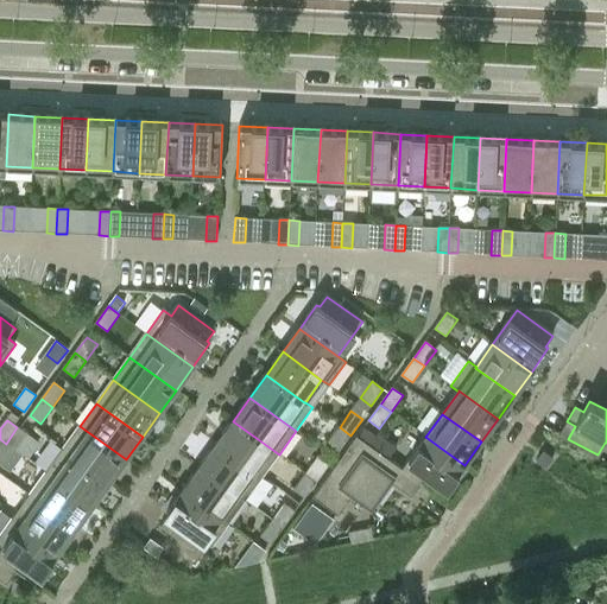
[(279,455),(233,421),(216,444),(263,477),(279,455)]
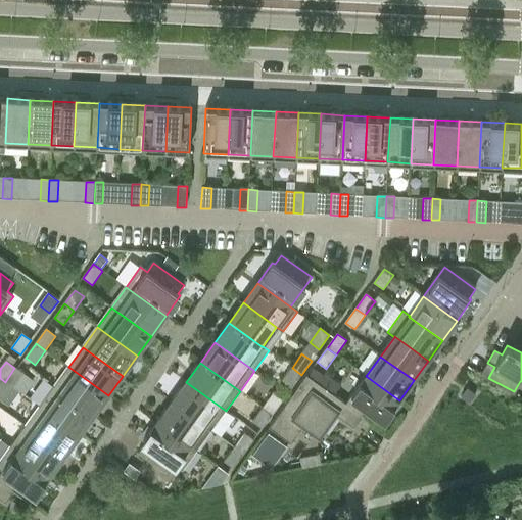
[(68,367),(54,387),(94,416),(108,395),(68,367)]
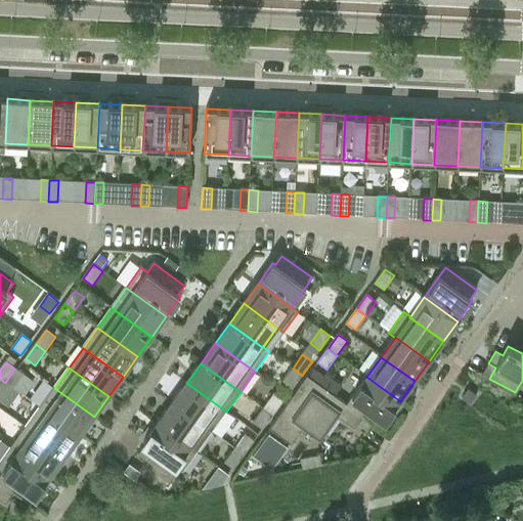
[(5,383),(14,389),(24,375),(14,368),(5,383)]
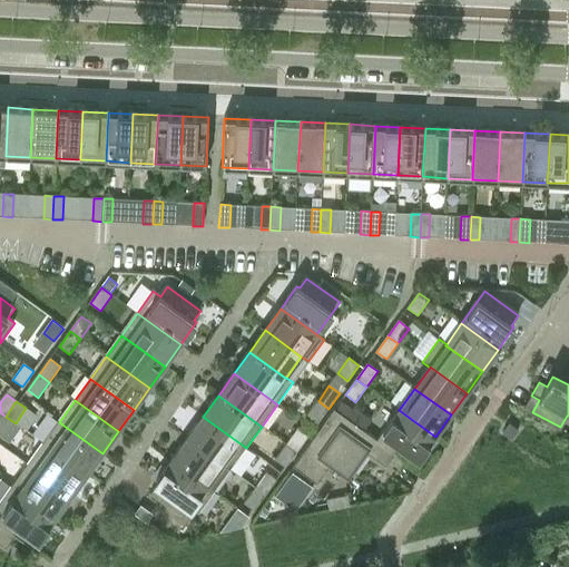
[(329,409),(319,401),(307,417),(317,423),(329,409)]
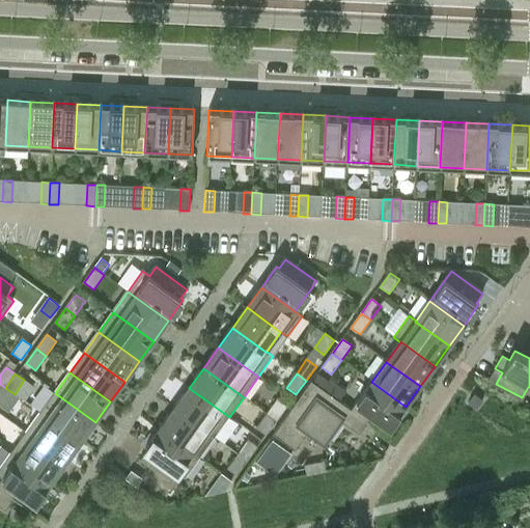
[(24,380),(15,394),(25,401),(34,387),(24,380)]
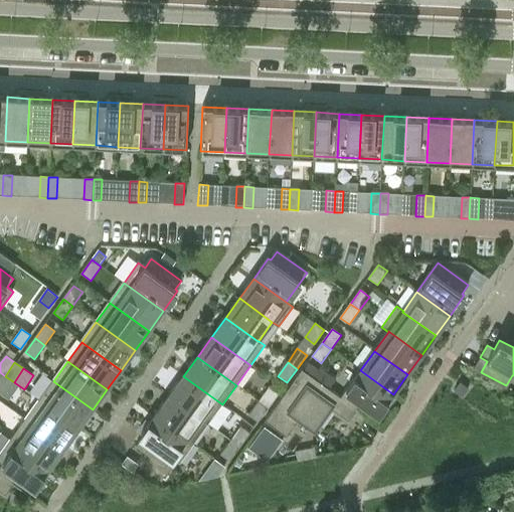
[(313,378),(329,390),(337,380),(321,368),(313,378)]
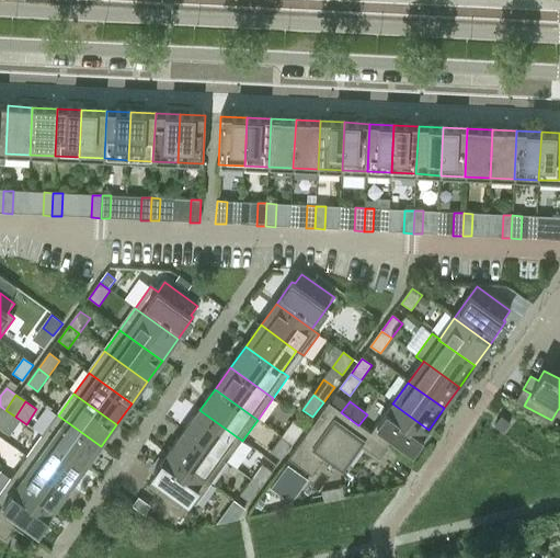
[(370,434),(358,425),(329,403),(288,459),(312,477),(326,457),(342,469),(360,445),(380,460),(389,447),(387,446),(370,434)]
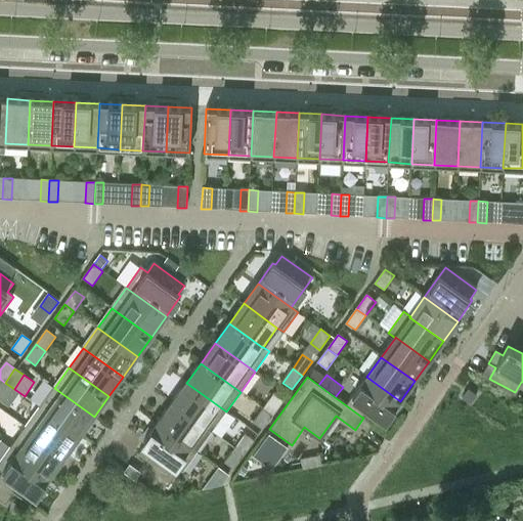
[(366,377),(346,405),(361,417),(367,408),(385,422),(400,401),(366,377)]
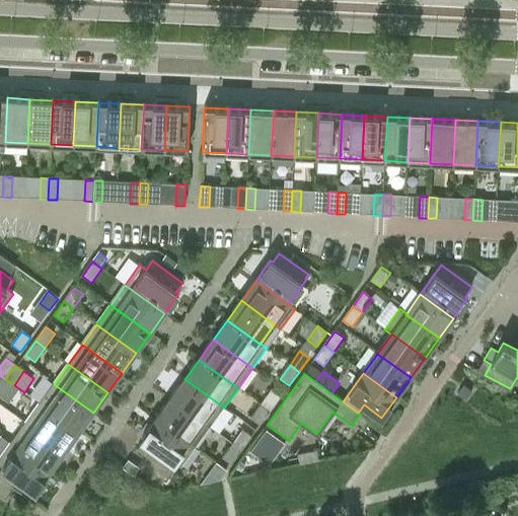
[(259,376),(251,389),(262,394),(269,380),(259,376)]
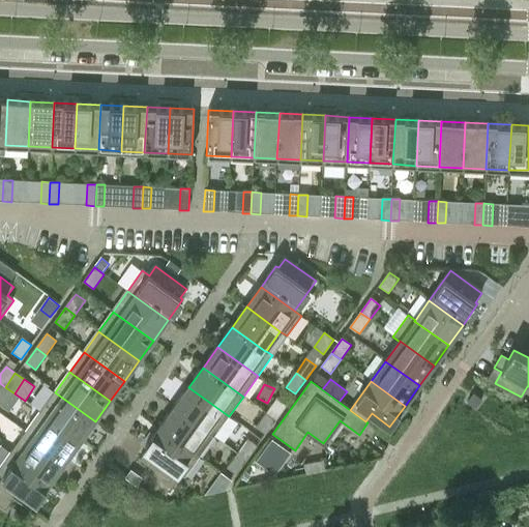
[(15,393),(5,387),(0,393),(0,405),(4,408),(15,393)]
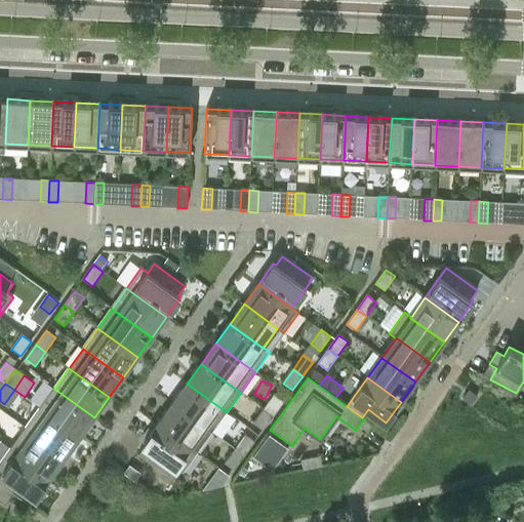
[(172,404),(205,428),(205,429),(211,433),(227,412),(187,384),(172,404)]
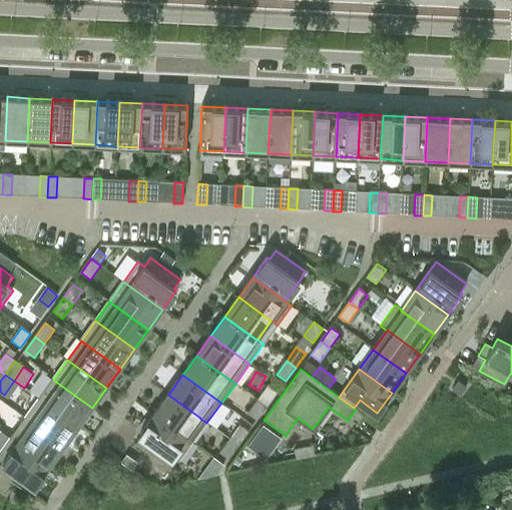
[(53,380),(39,399),(78,427),(92,408),(53,380)]
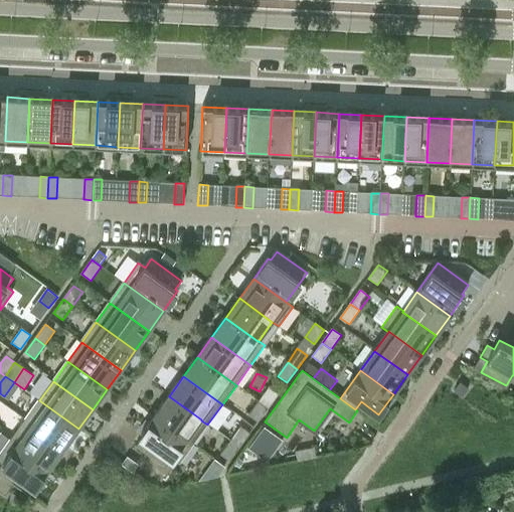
[(469,389),(461,384),(455,392),(463,398),(469,389)]
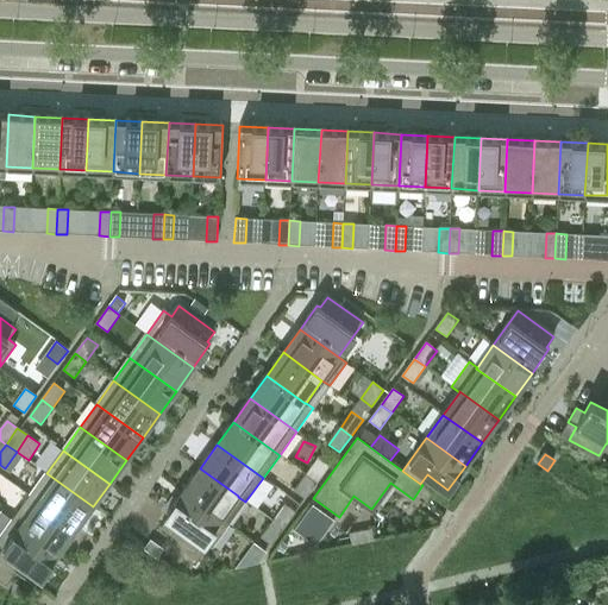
[(318,458),(306,474),(317,483),(328,466),(318,458)]
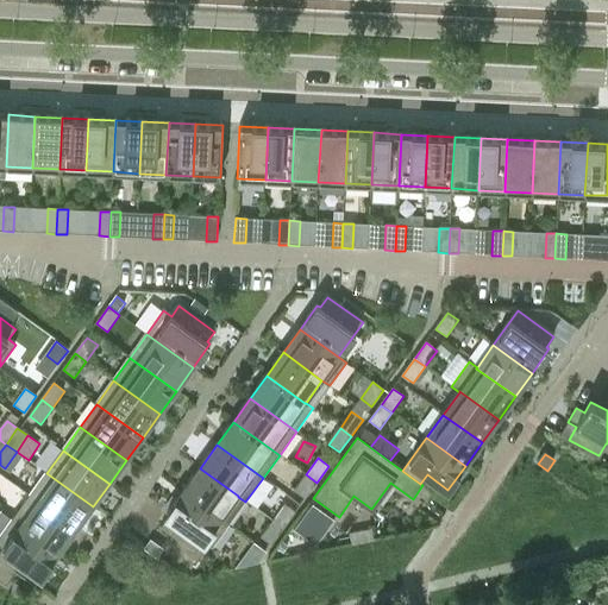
[(223,518),(238,497),(238,496),(200,468),(183,491),(221,520),(223,518)]
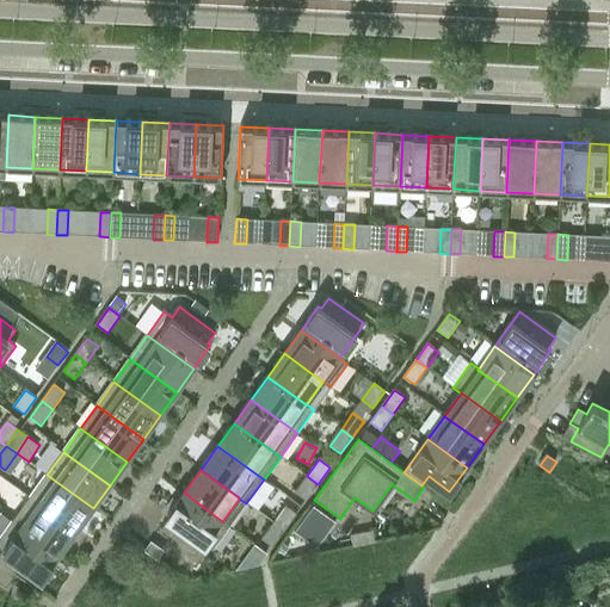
[(47,475),(30,499),(76,532),(93,508),(47,475)]
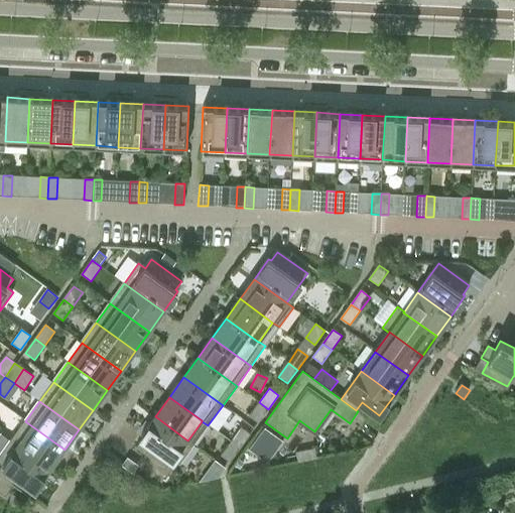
[(268,409),(259,402),(249,416),(258,423),(268,409)]
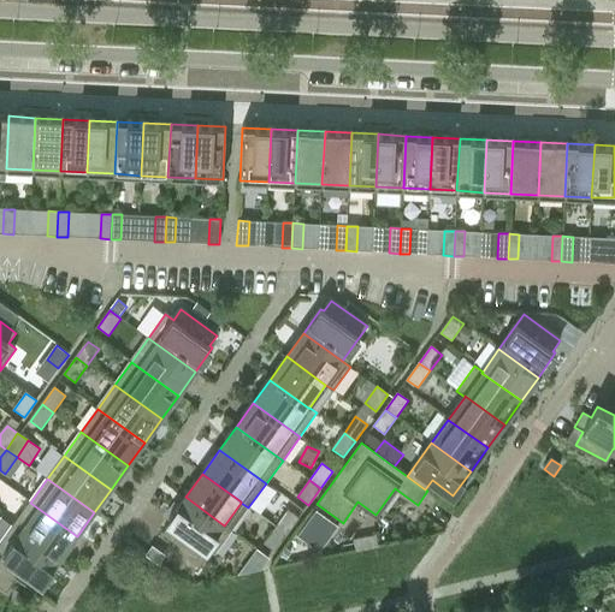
[(232,530),(225,524),(224,526),(185,497),(167,521),(171,523),(163,534),(199,560),(207,550),(214,554),(232,530)]
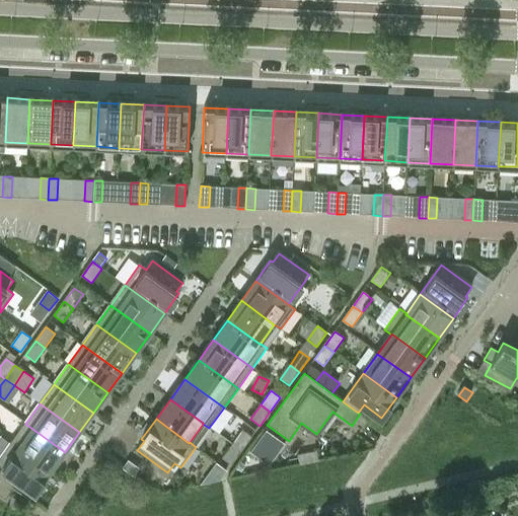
[(25,424),(11,443),(51,471),(65,452),(25,424)]
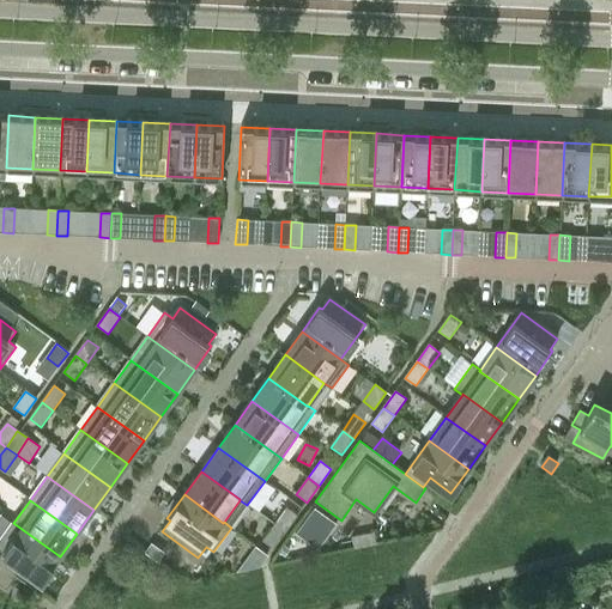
[(286,507),(274,524),(285,533),(297,516),(286,507)]
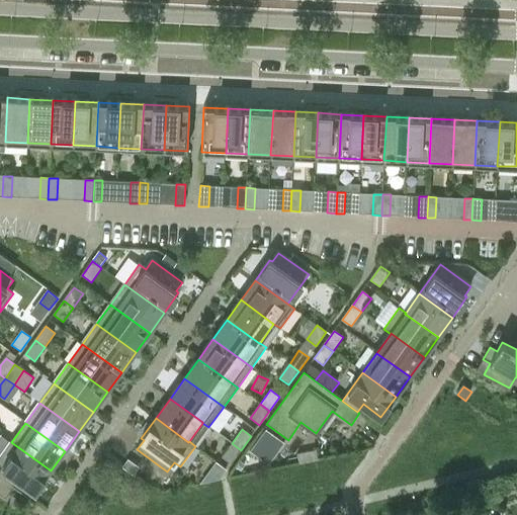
[(266,430),(251,451),(269,465),(284,444),(266,430)]
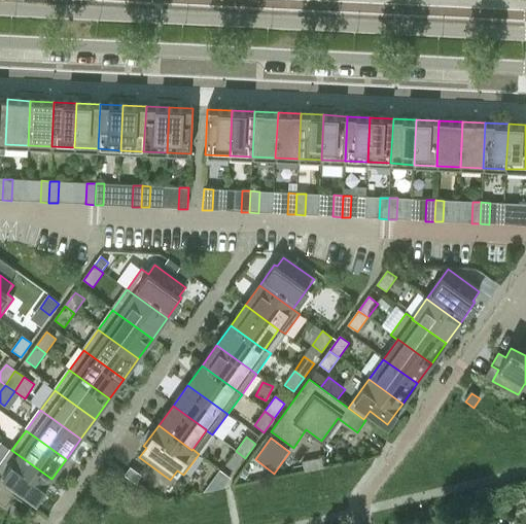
[(0,474),(3,476),(0,479),(0,486),(12,495),(12,494),(18,486),(36,499),(51,479),(11,450),(0,464),(0,474)]
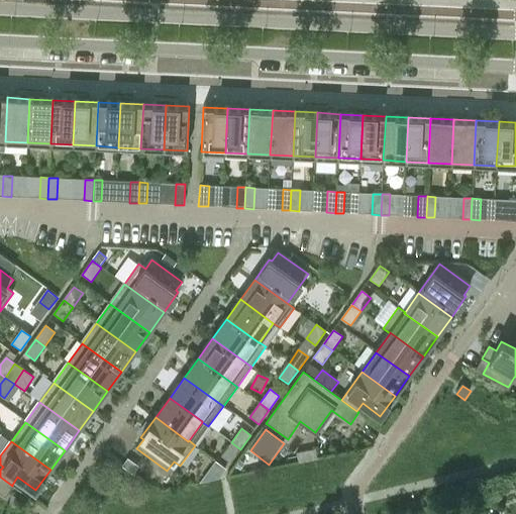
[(240,449),(231,442),(221,456),(230,464),(240,449)]
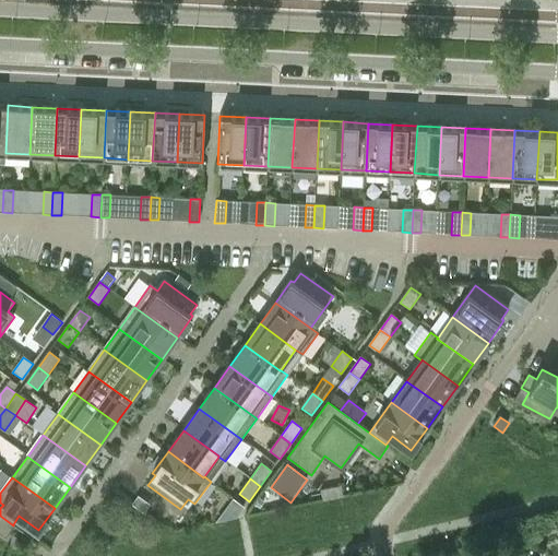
[(133,505),(144,512),(150,505),(139,497),(133,505)]
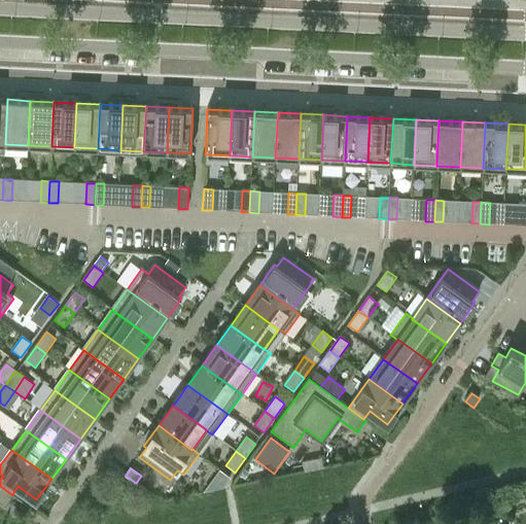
[(14,495),(12,494),(12,495),(0,486),(0,503),(5,508),(14,495)]
